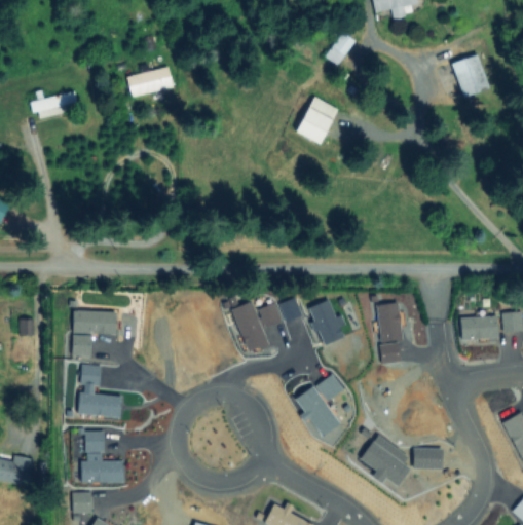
[(400,7),(403,16),(389,20),(387,10),(372,14),(368,0),(413,0),(414,4),(400,7)]
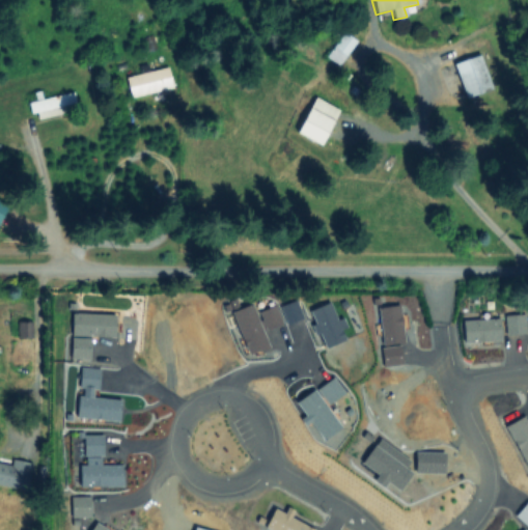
[(354,43),(337,65),(325,57),(342,34),(354,43)]
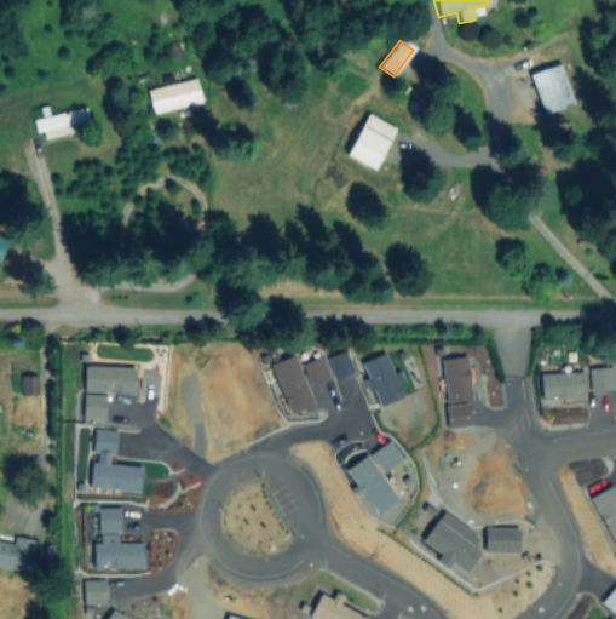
[(167,46),(177,44),(182,56),(171,59),(167,46)]
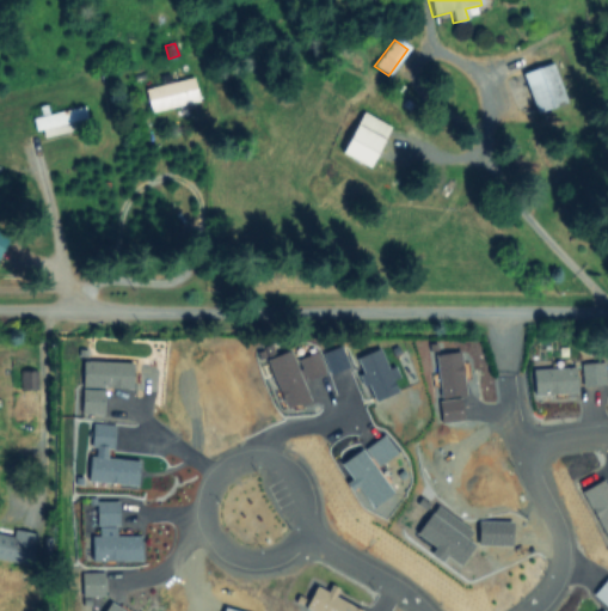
[(565,103),(533,114),(521,74),(553,65),(565,103)]
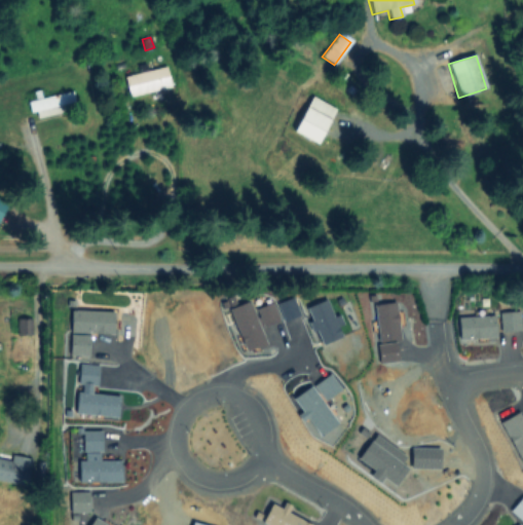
[(170,88),(128,99),(123,78),(165,68),(170,88)]
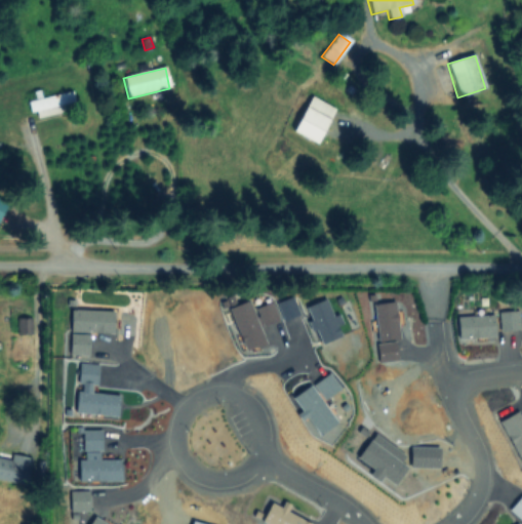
[(67,112),(34,119),(30,102),(71,91),(73,104),(65,106),(67,112)]
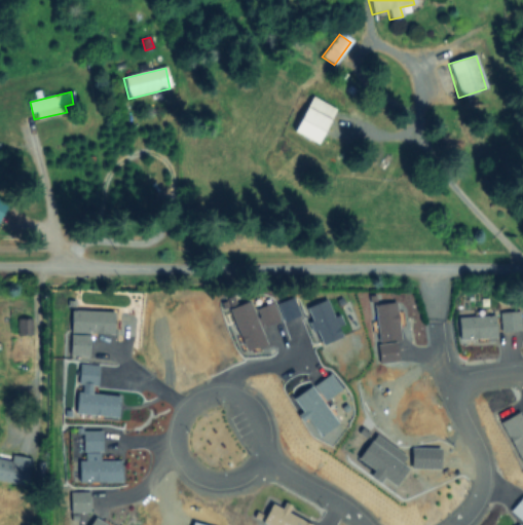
[(313,99),(296,132),(320,144),(337,111),(313,99)]
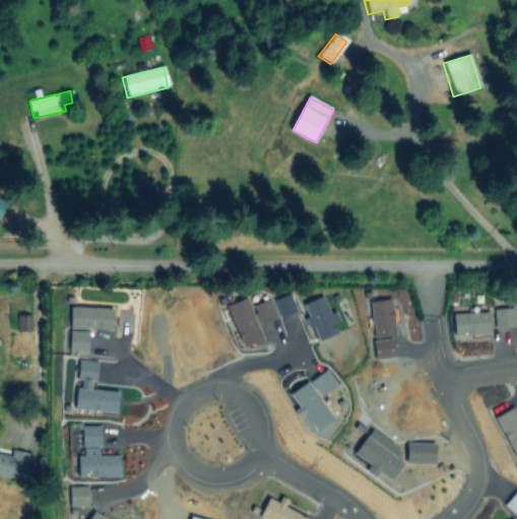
[(0,196),(8,201),(0,213),(0,196)]
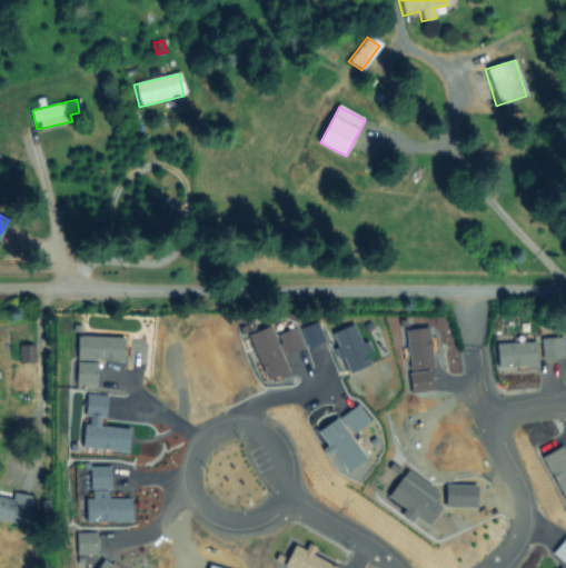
[(305,329),(311,346),(326,341),(320,324),(305,329)]
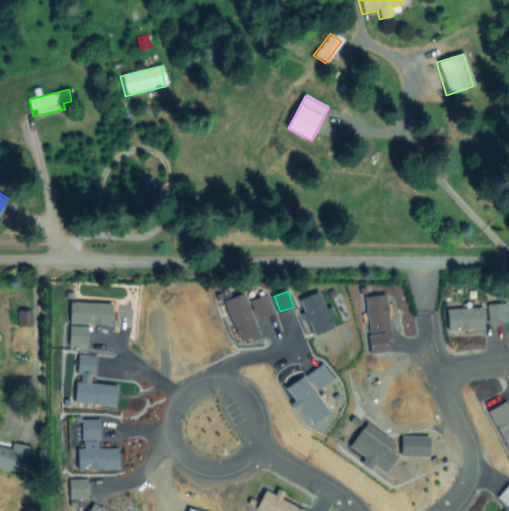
[(303,300),(317,333),(333,327),(320,293),(303,300)]
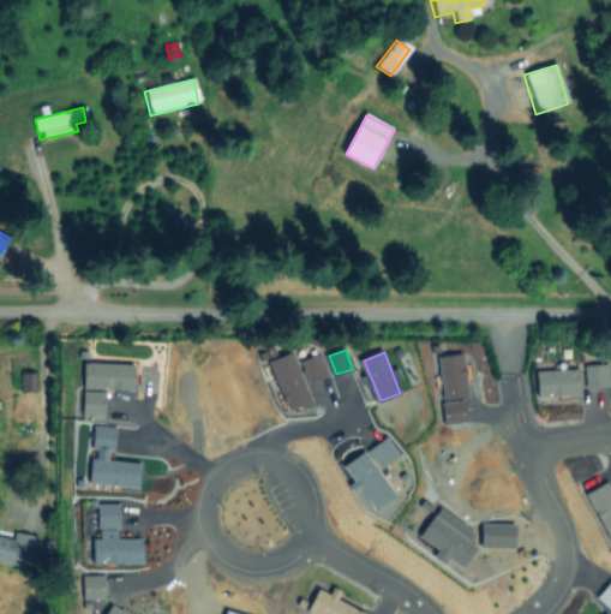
[(274,362),(292,406),(315,405),(295,353),(274,362)]
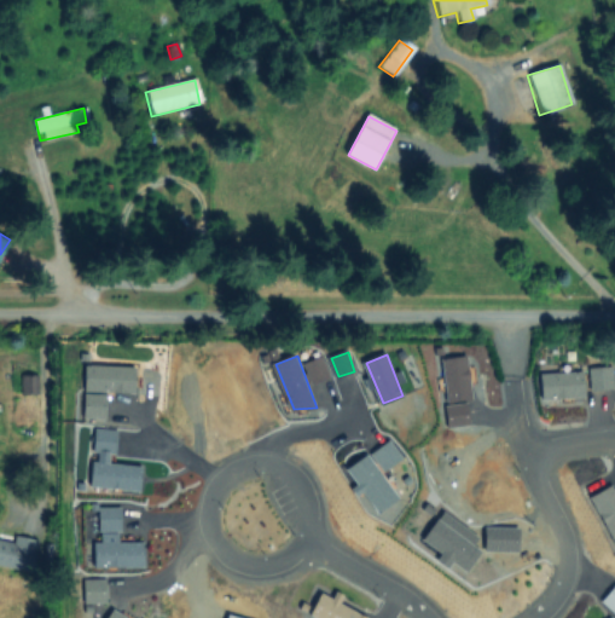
[(444,359),(451,406),(448,408),(451,427),(473,423),(470,404),(474,404),(466,356),(444,359)]
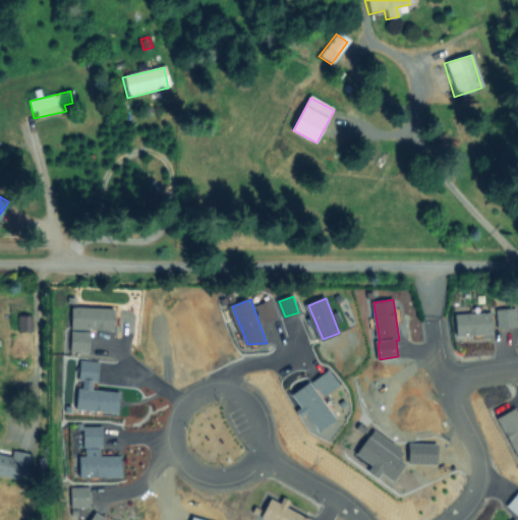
[(259,307),(272,344),(287,338),(274,301),(259,307)]
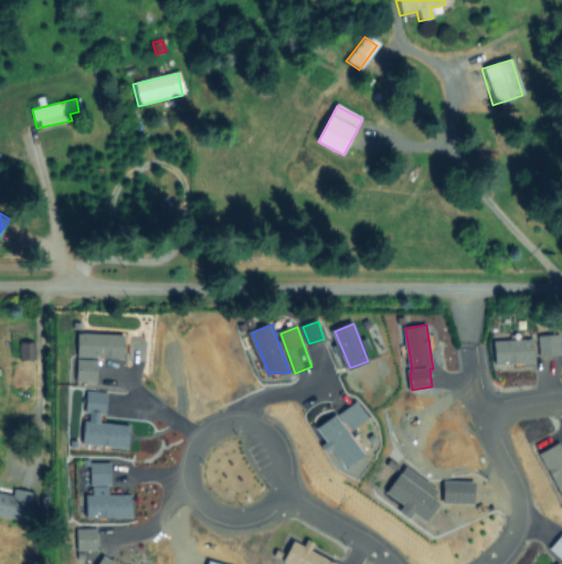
[(81,332),(78,355),(124,359),(125,336),(81,332)]
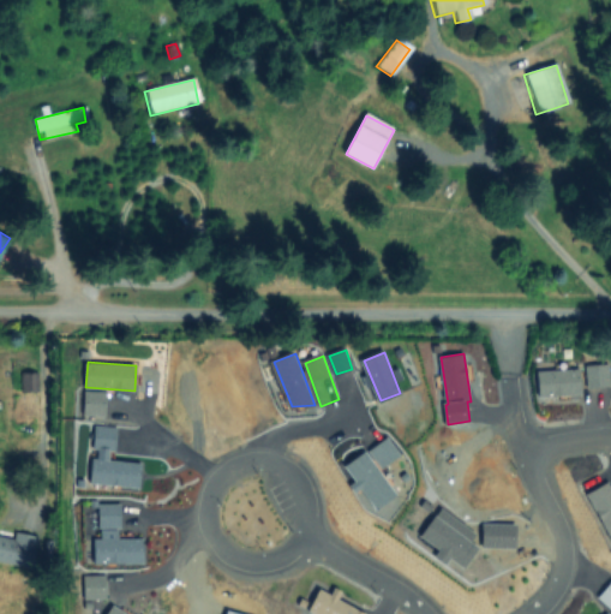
[(588,367),(588,387),(610,387),(610,367),(588,367)]
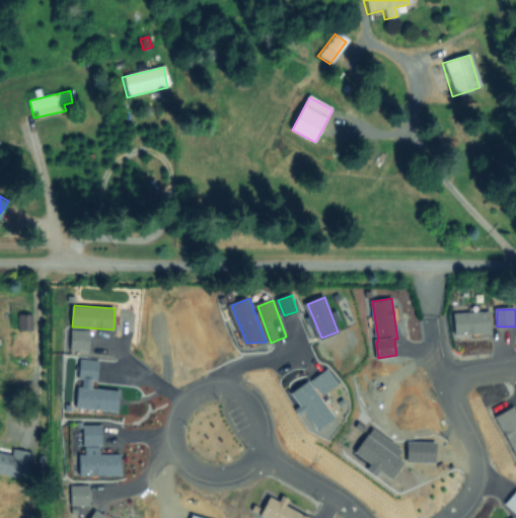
[(454,314),(456,335),(491,331),(489,311),(454,314)]
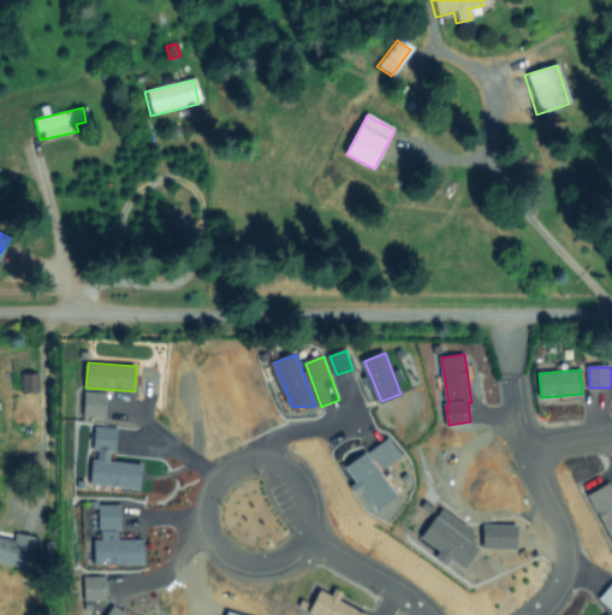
[(35,374),(35,391),(19,391),(21,373),(35,374)]
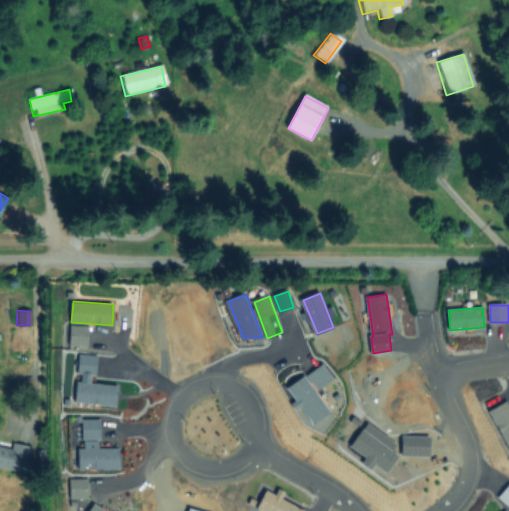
[(70,345),(88,346),(89,326),(71,326),(70,345)]
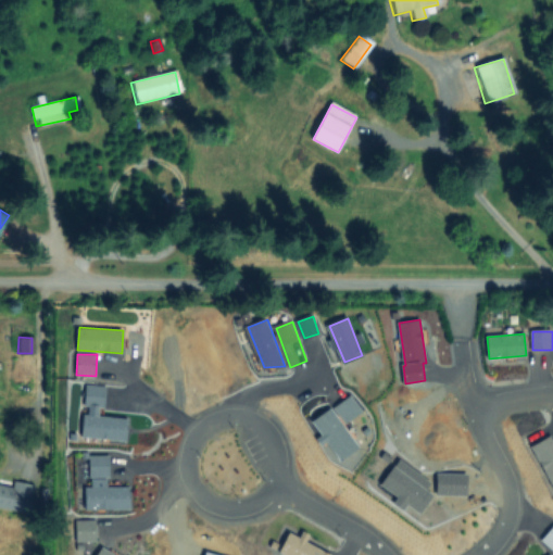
[(88,385),(86,404),(104,406),(107,387),(88,385)]
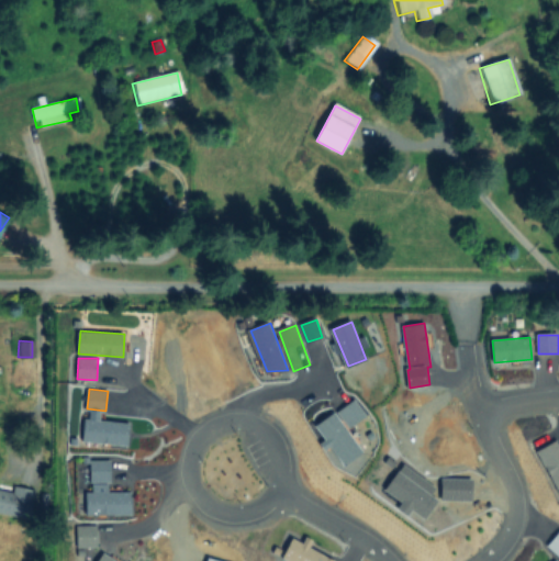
[(339,413),(350,429),(368,418),(357,402),(339,413)]
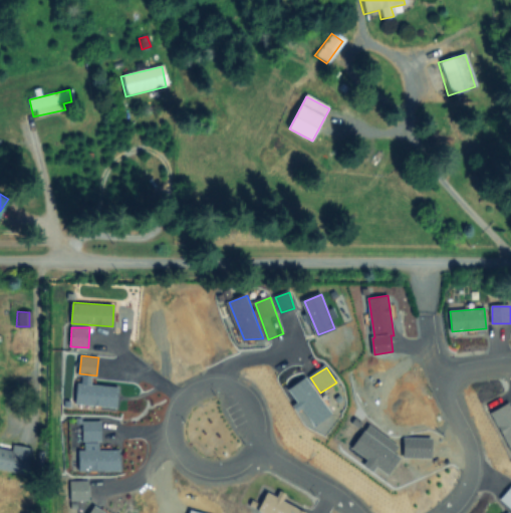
[(290,390),(317,427),(333,416),(306,378),(290,390)]
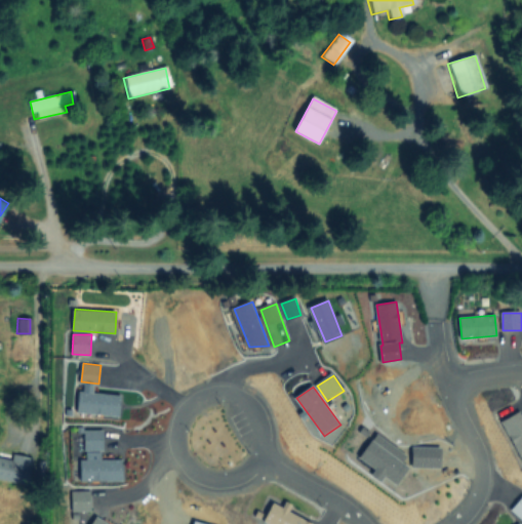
[(81,392),(78,412),(120,417),(122,396),(81,392)]
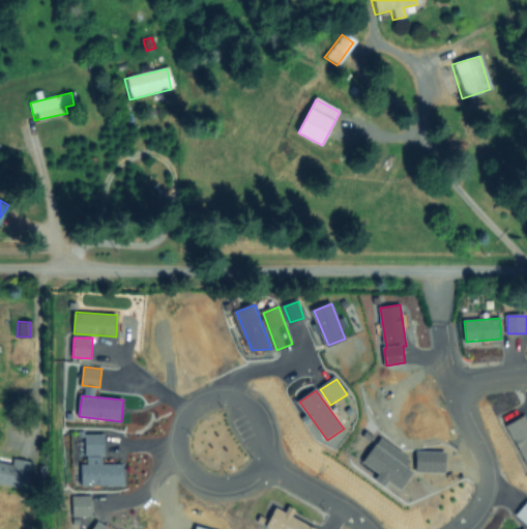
[(507,427),(526,463),(526,420),(525,417),(507,427)]
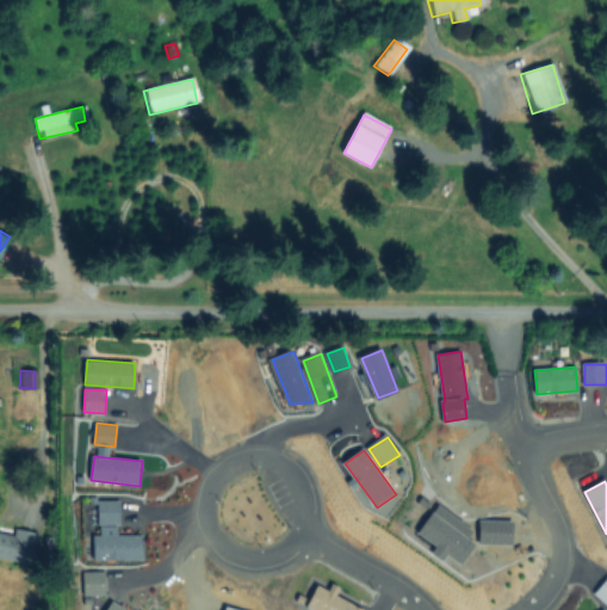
[(100,503),(100,525),(122,524),(122,501),(100,503)]
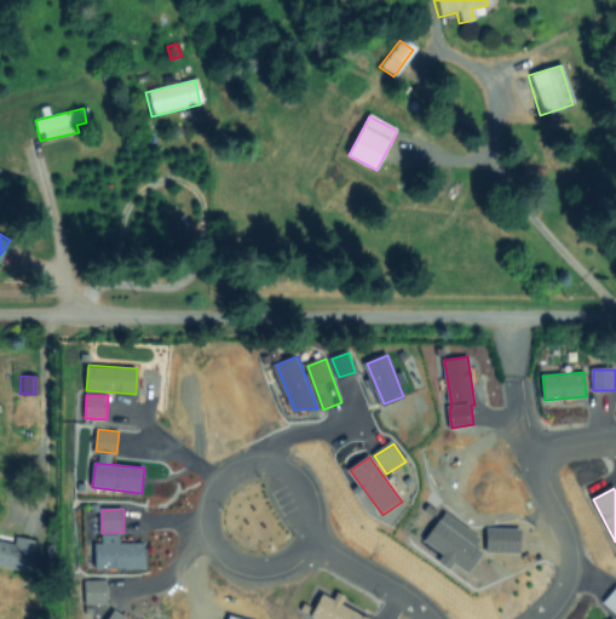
[(442,522),(426,544),(470,574),(484,552),(442,522)]
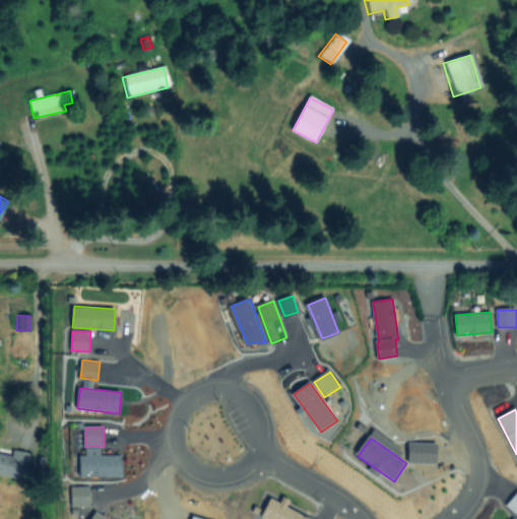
[(408,443),(408,465),(435,465),(436,444),(408,443)]
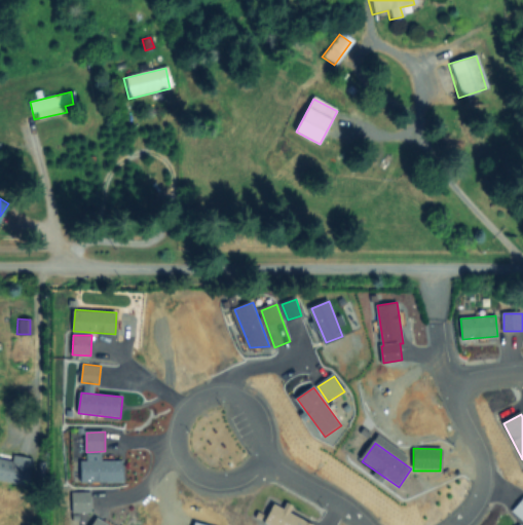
[(29,459),(23,487),(0,482),(0,461),(8,463),(11,455),(29,459)]
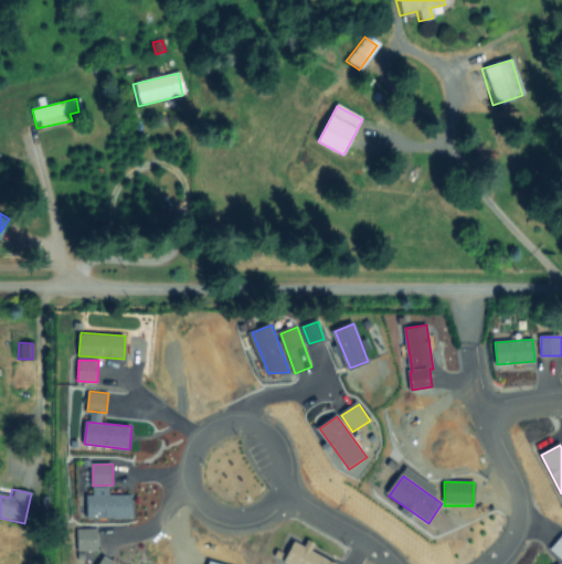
[(88,495),(88,517),(133,515),(133,495),(88,495)]
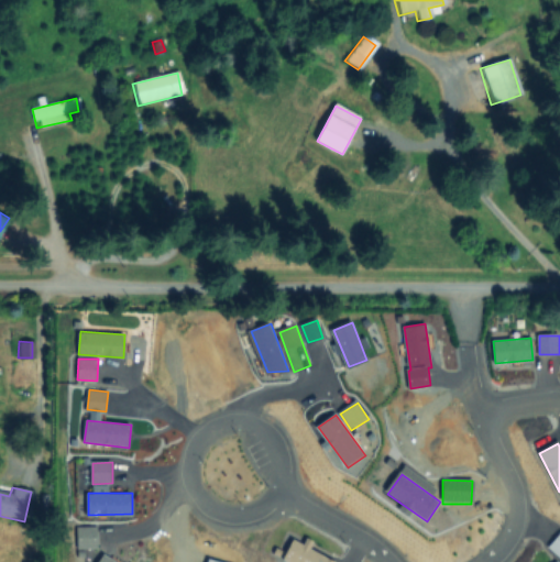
[(79,528),(79,549),(98,548),(98,528),(79,528)]
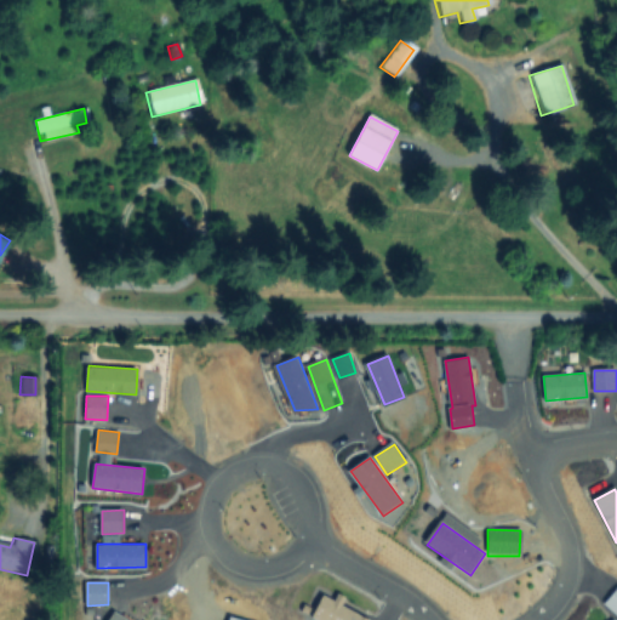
[(324,597),(314,618),(318,619),(366,619),(324,597)]
